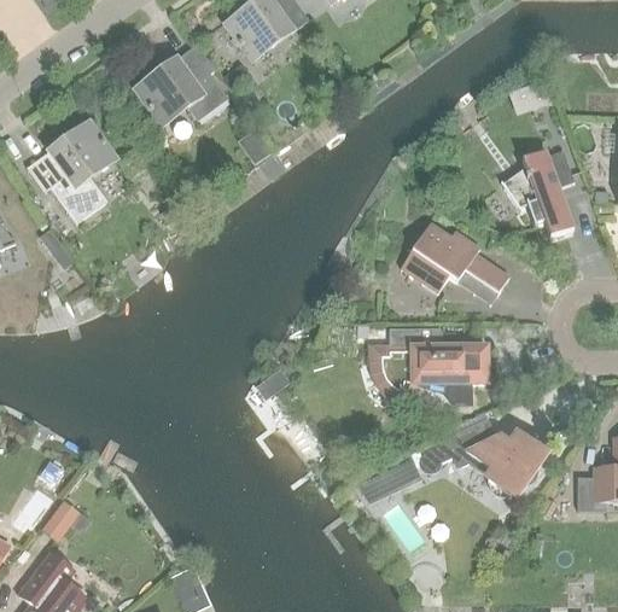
[(261,0),(225,27),(252,64),(309,22),(293,0),(261,0)]
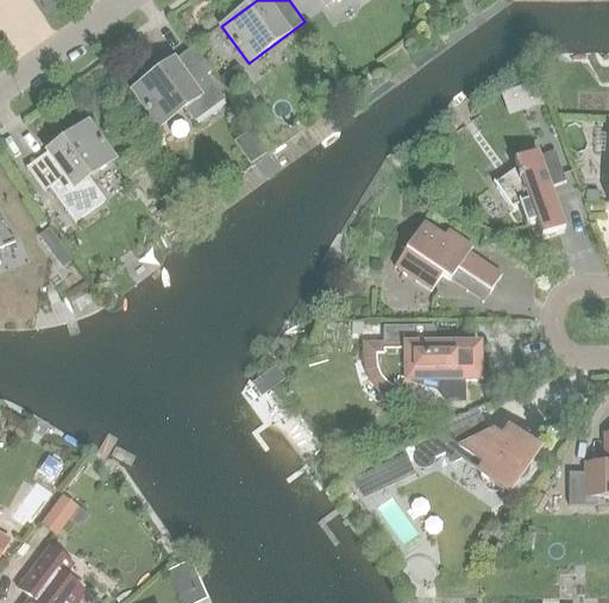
[(207,74),(212,70),(194,45),(133,90),(161,127),(186,108),(195,121),(226,99),(207,74)]
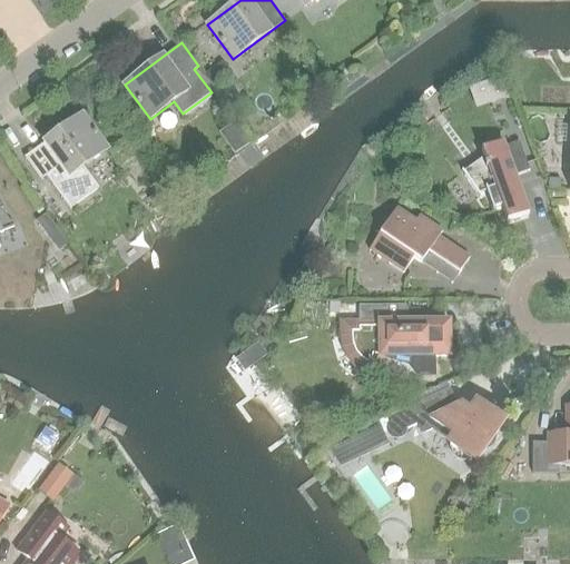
[(232,71),(222,58),(203,71),(213,85),(232,71)]
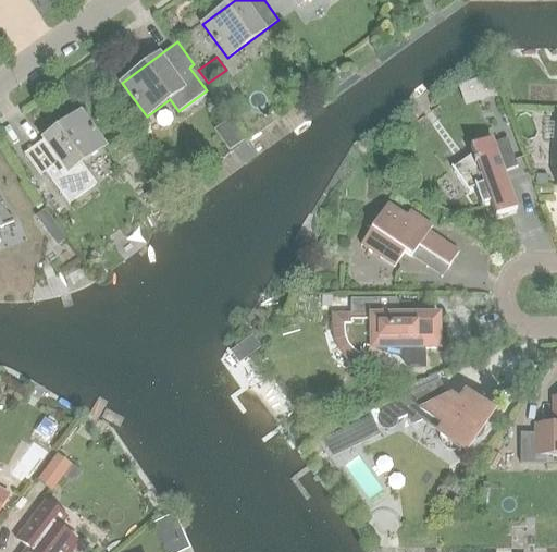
[(500,90),(493,71),(478,77),(484,97),(500,90)]
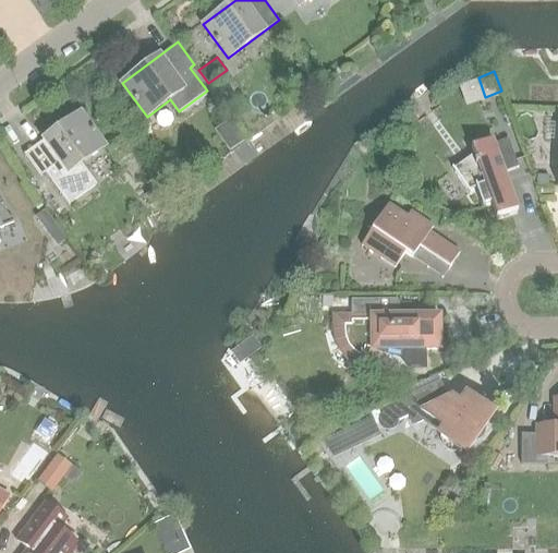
[(46,172),(63,195),(68,202),(96,181),(82,163),(106,146),(82,112),(24,153),(40,176),(46,172)]
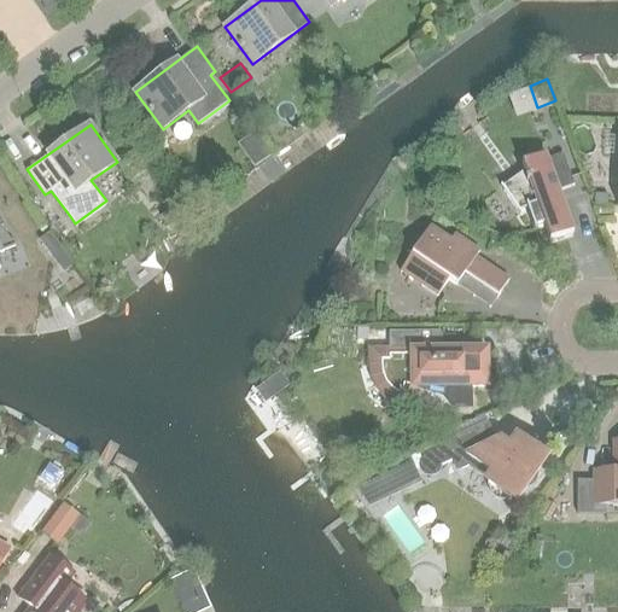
[(255,128),(237,140),(254,164),(256,163),(270,152),(255,128)]
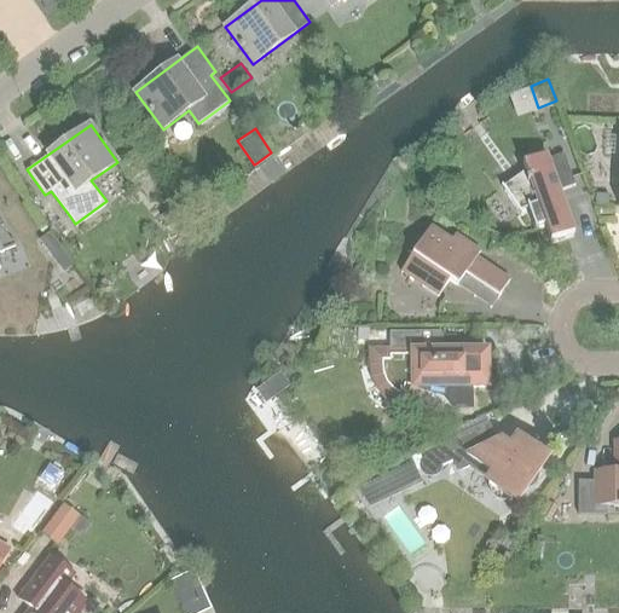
[(551,240),(576,231),(560,190),(577,184),(565,152),(549,158),(548,154),(524,162),(527,171),(503,186),(520,210),(528,207),(536,226),(545,223),(551,240)]
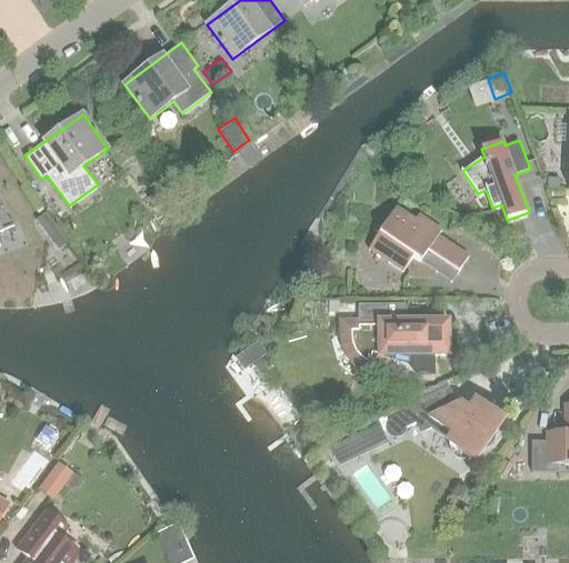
[(560,173),(547,173),(547,184),(560,186),(560,173)]
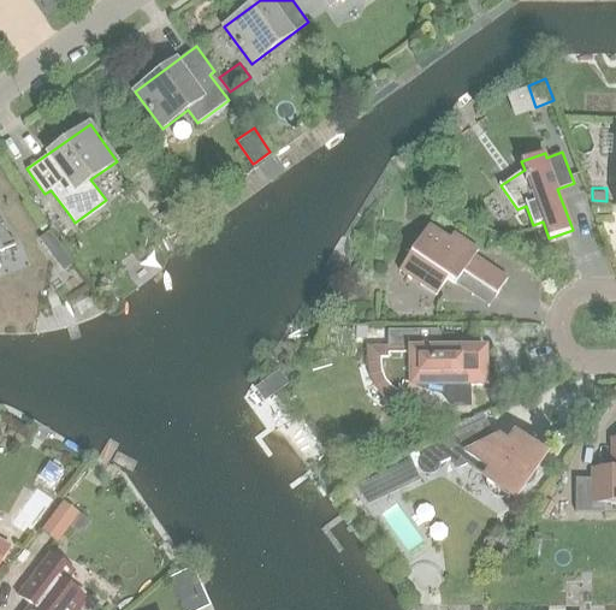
[(0,247),(15,242),(15,241),(12,237),(7,231),(3,225),(0,221),(0,247)]
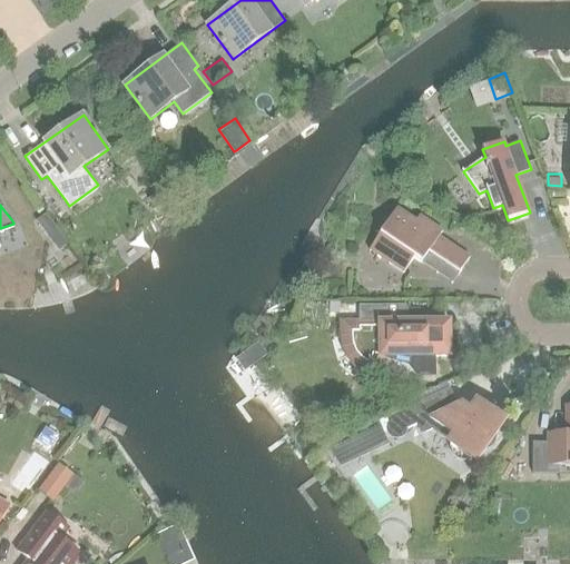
[(443,230),(420,215),(416,220),(397,208),(391,218),(386,215),(375,231),(380,234),(374,244),(393,256),(389,261),(404,271),(414,257),(422,261),(429,251),(460,271),(470,256),(440,236),(443,230)]
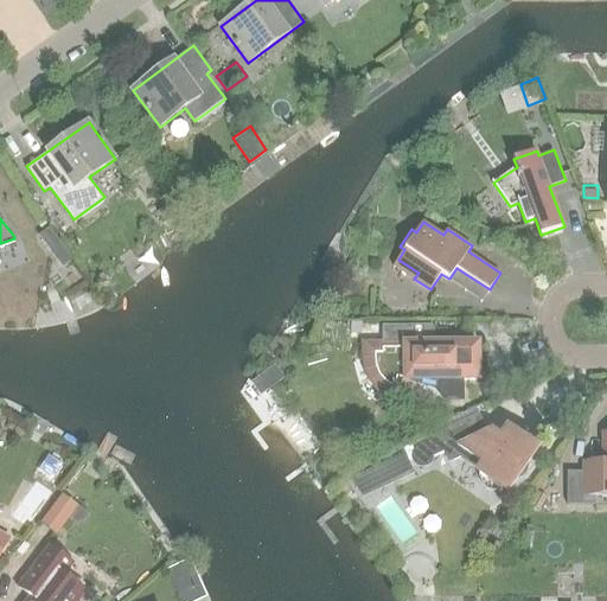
[(46,243),(57,236),(49,224),(38,232),(46,243)]
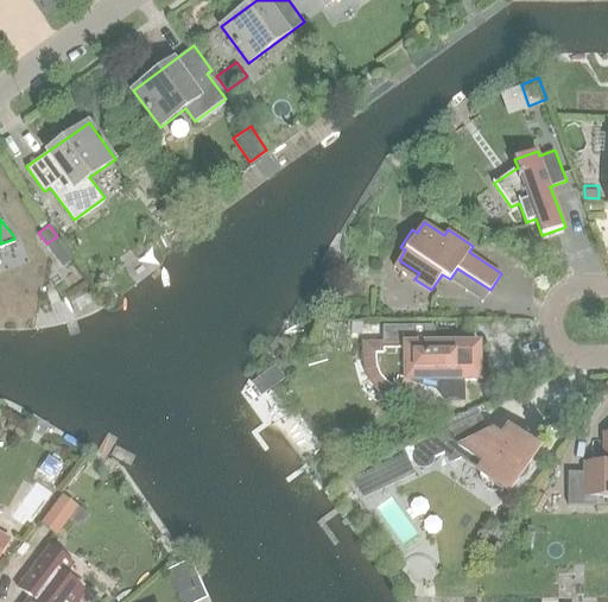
[(362,318),(352,318),(352,329),(362,329),(362,318)]
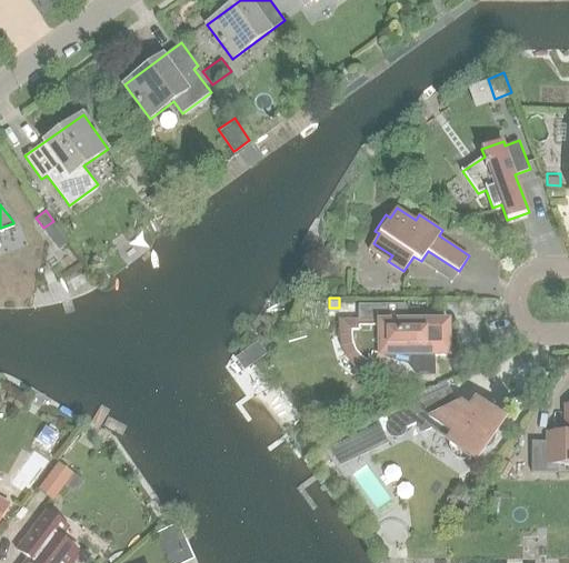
[(359,304),(359,322),(343,322),(343,339),(349,352),(356,360),(369,363),(371,352),(408,362),(417,372),(435,372),(435,354),(450,354),(450,317),(411,317),(406,303),(359,304)]
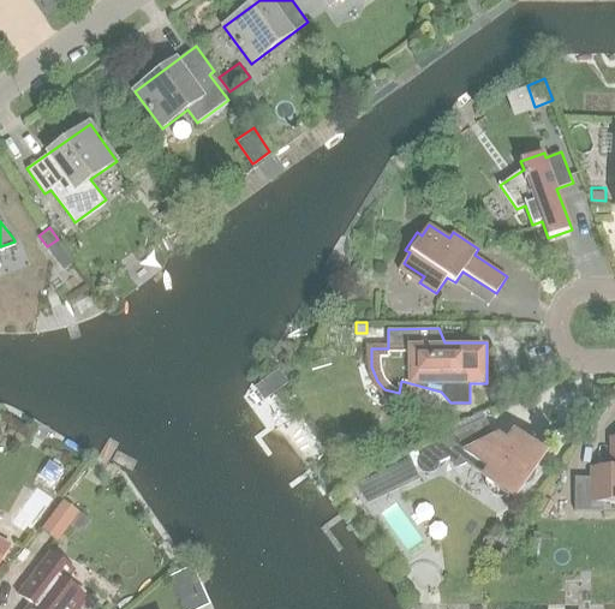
[(416,459),(416,460),(416,461),(416,463),(416,464),(417,464),(417,465),(417,466),(418,466),(418,467),(419,467),(419,469),(421,469),(421,470),(422,470),(423,470),(424,470),(424,471),(425,471),(427,471),(428,471),(429,471),(430,471),(430,470),(431,470),(433,470),(433,469),(434,469),(435,467),(436,466),(436,465),(437,465),(437,464),(437,463),(439,463),(439,461),(439,460),(448,455),(453,465),(460,461),(461,464),(467,461),(485,473),(489,476),(487,481),(489,482),(489,483),(489,484),(490,485),(490,487),(490,488),(491,488),(491,489),(493,490),(493,491),(494,491),(494,493),(495,493),(496,493),(496,494),(497,494),(499,494),(500,495),(501,495),(502,495),(503,495),(505,495),(506,494),(509,496),(512,493),(515,495),(523,484),(524,484),(525,484),(526,484),(527,483),(529,483),(530,482),(531,482),(531,481),(532,481),(532,479),(533,479),(533,478),(535,477),(535,476),(535,475),(536,473),(536,472),(536,471),(536,470),(536,469),(535,469),(535,467),(542,457),(538,454),(541,449),(518,434),(515,439),(512,435),(507,441),(499,435),(495,436),(487,418),(485,417),(443,436),(416,449),(417,453),(417,454),(416,454),(416,455),(416,457),(416,458),(416,459)]
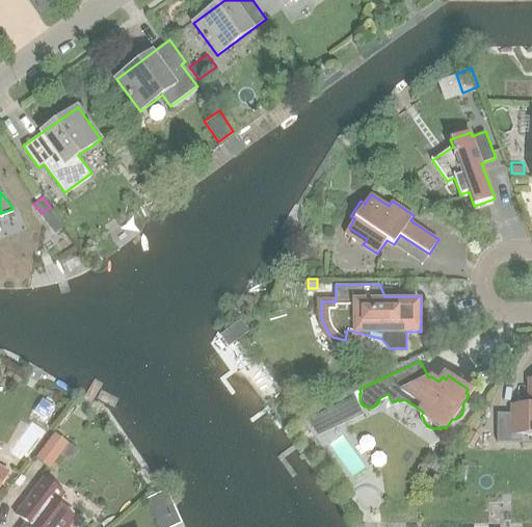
[(323,443),(333,438),(356,473),(369,465),(341,421),(360,409),(347,389),(306,416),(323,443)]
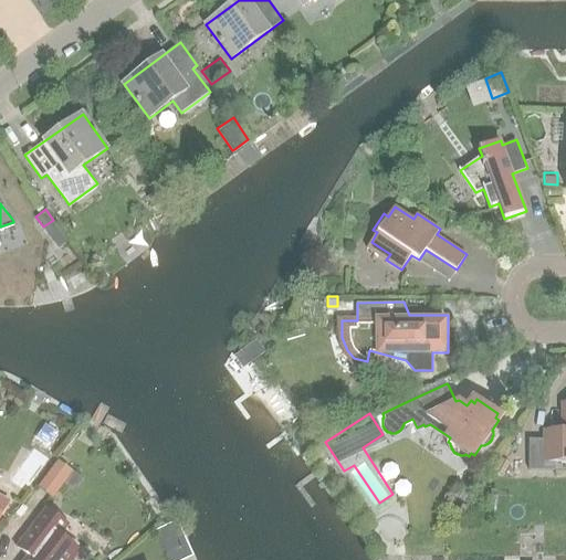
[(530,466),(554,466),(554,462),(565,461),(565,429),(546,430),(546,436),(528,436),(530,466)]
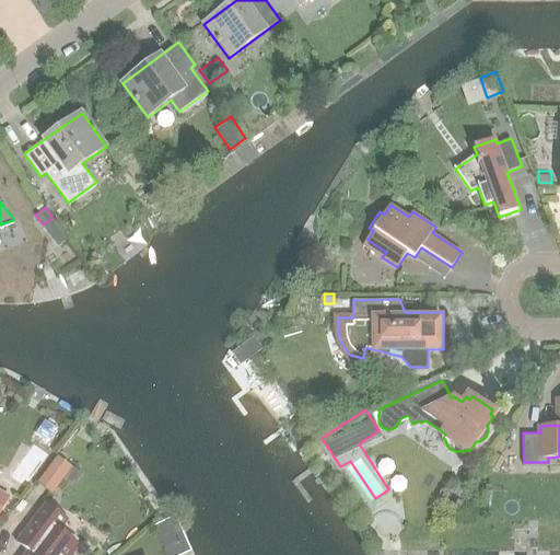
[(503,455),(493,450),(487,462),(497,467),(503,455)]
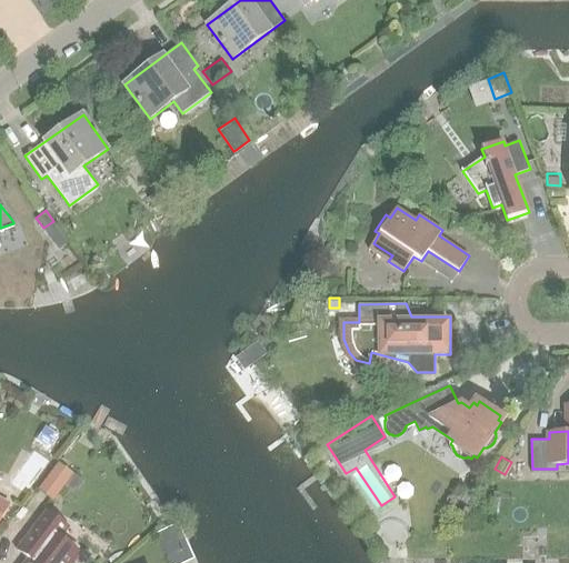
[(73,472),(58,460),(38,486),(53,499),(73,472)]
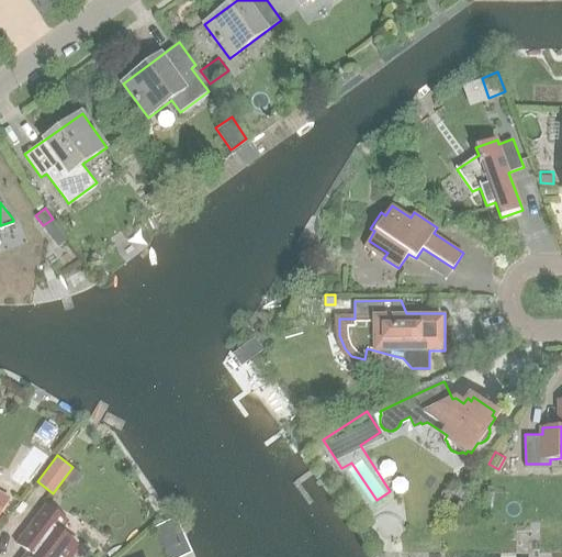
[(59,530),(67,520),(44,502),(17,539),(29,549),(21,556),(67,556),(77,544),(59,530)]
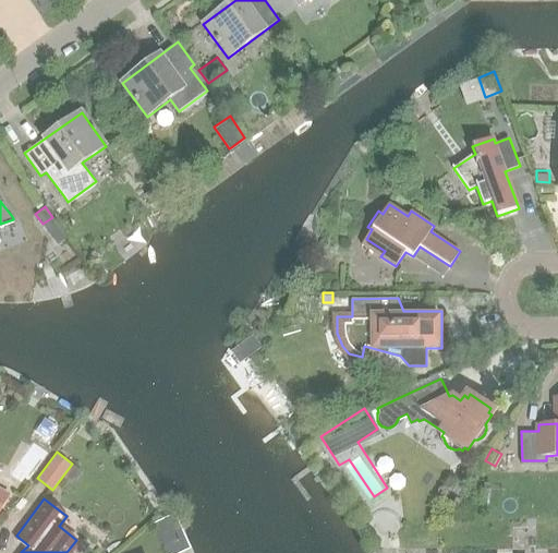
[(174,552),(190,547),(174,511),(153,520),(167,552),(174,552)]
